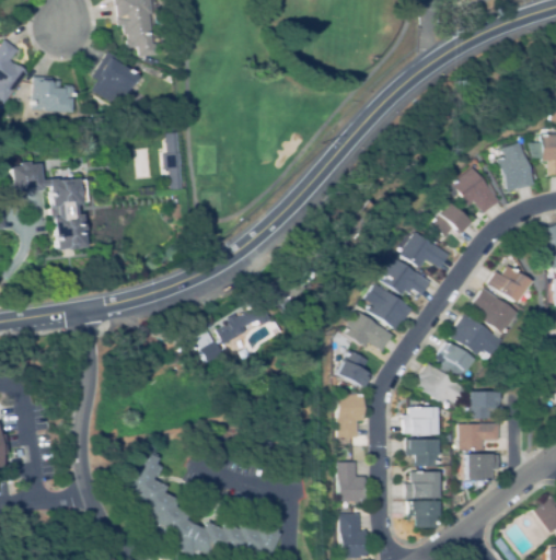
[(114,0),(151,0),(153,13),(150,14),(154,44),(157,44),(158,55),(139,57),(138,47),(128,48),(127,39),(128,39),(128,34),(124,35),(123,25),(117,26),(116,18),(118,16),(117,6),(115,6),(114,0)]
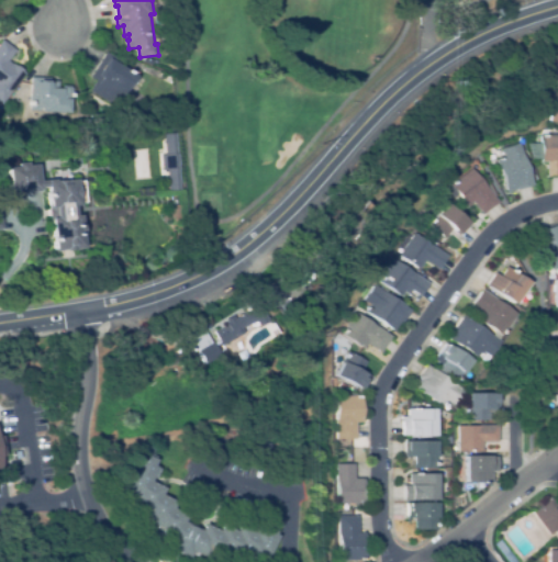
[(29,72),(4,104),(0,100),(0,45),(4,40),(19,51),(11,60),(15,64),(29,72)]
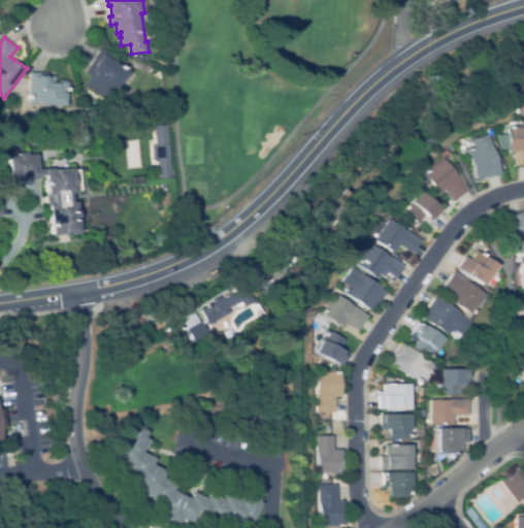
[(112,100),(87,85),(93,75),(89,73),(102,48),(116,57),(112,61),(131,71),(127,79),(125,77),(112,100)]
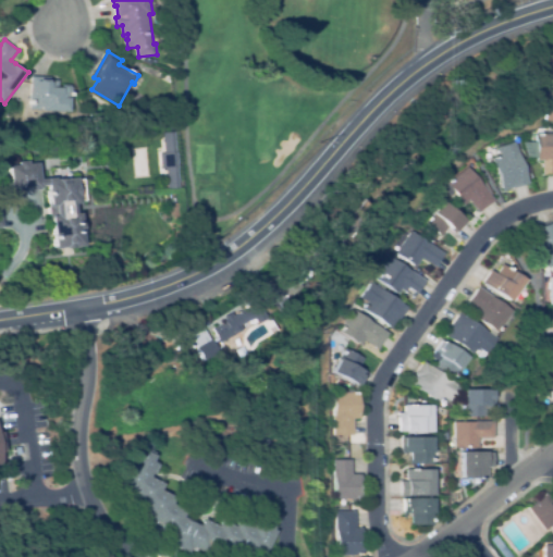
[(71,112),(40,111),(40,110),(33,109),(33,96),(37,96),(37,81),(40,81),(40,76),(53,76),(53,79),(61,81),(61,86),(64,86),(64,85),(73,85),(73,87),(75,87),(75,100),(71,100),(71,112)]
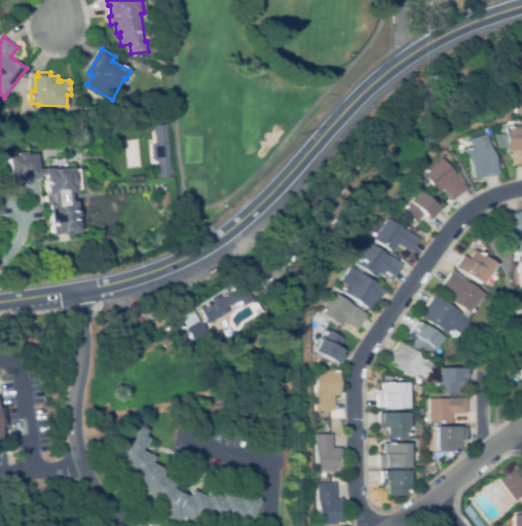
[(166,124),(171,171),(172,178),(170,178),(160,179),(159,159),(154,159),(153,145),(157,145),(156,136),(155,125),(166,124)]
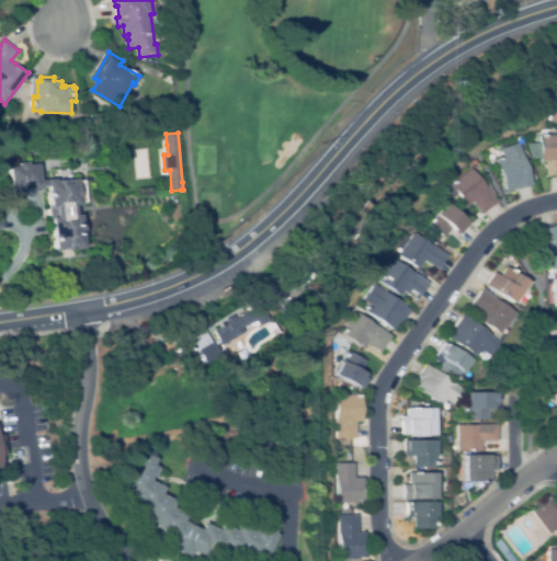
[(556,175),(550,176),(549,161),(544,161),(543,135),(556,134),(556,175)]
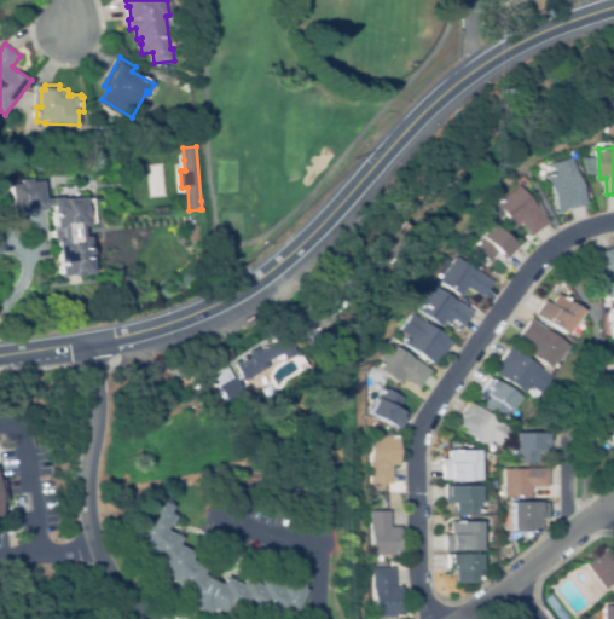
[(577,157),(591,203),(574,209),(573,208),(562,212),(551,175),(560,173),(557,163),(577,157)]
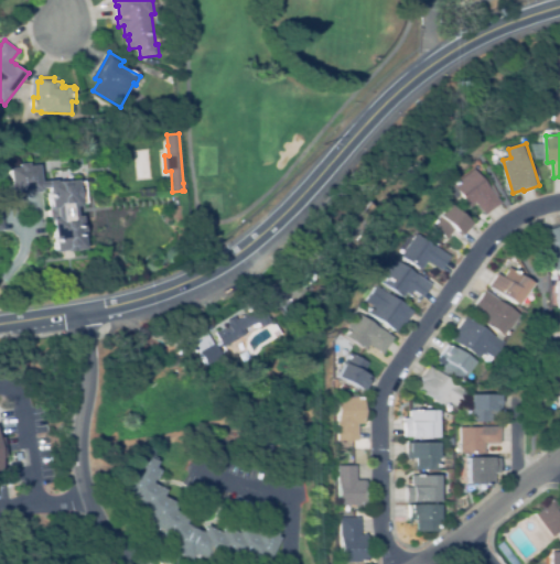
[(12,194),(9,169),(19,167),(19,164),(29,163),(29,166),(40,165),(41,182),(55,181),(56,183),(61,182),(61,181),(68,181),(70,181),(77,181),(78,182),(85,182),(87,203),(83,203),(84,207),(88,207),(89,213),(84,213),(84,217),(76,218),(77,223),(83,221),(86,249),(85,249),(75,250),(75,251),(67,251),(65,252),(65,251),(55,252),(53,239),(52,219),(56,218),(56,215),(55,208),(51,209),(50,202),(49,202),(47,191),(49,191),(49,188),(42,188),(42,191),(40,191),(40,192),(30,193),(30,192),(24,193),(24,194),(14,195),(14,194),(12,194)]
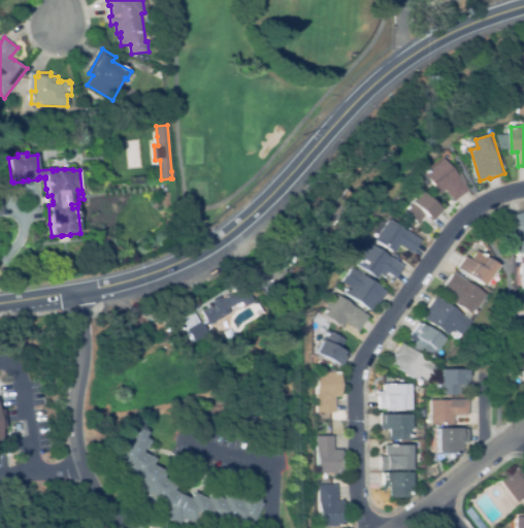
[(448,158),(461,176),(462,175),(472,190),(458,201),(449,189),(446,191),(447,193),(445,195),(428,173),(448,158)]
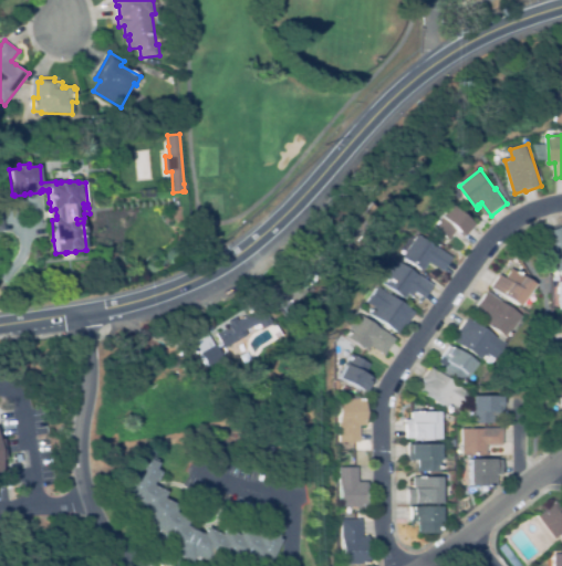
[(455,205),(478,226),(467,238),(460,231),(453,240),(437,224),(440,221),(436,216),(441,210),(446,215),(455,205)]
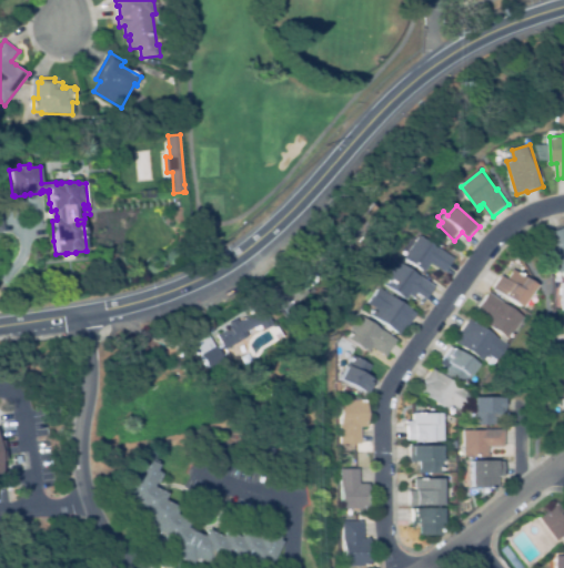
[(563,271),(555,274),(546,250),(559,246),(553,232),(563,229),(563,271)]
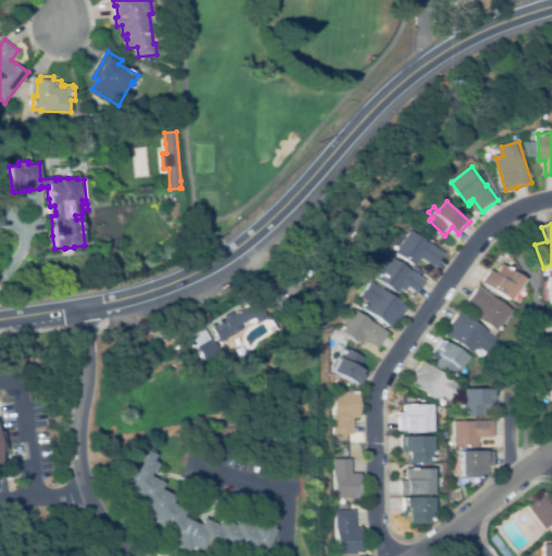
[(415,230),(448,253),(439,266),(426,257),(421,266),(400,253),(415,230)]
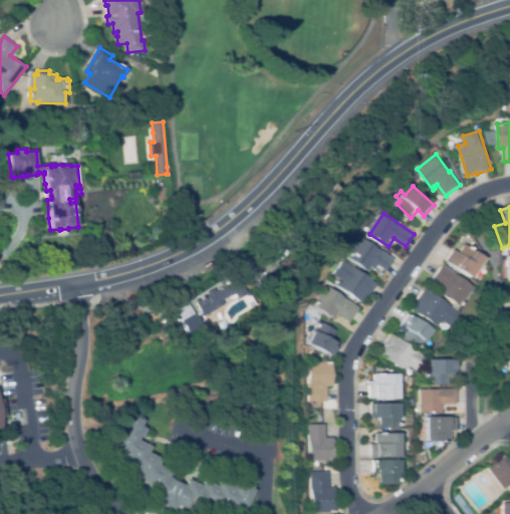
[(365,237),(384,250),(384,249),(398,259),(387,275),(374,267),(371,271),(351,257),(365,237)]
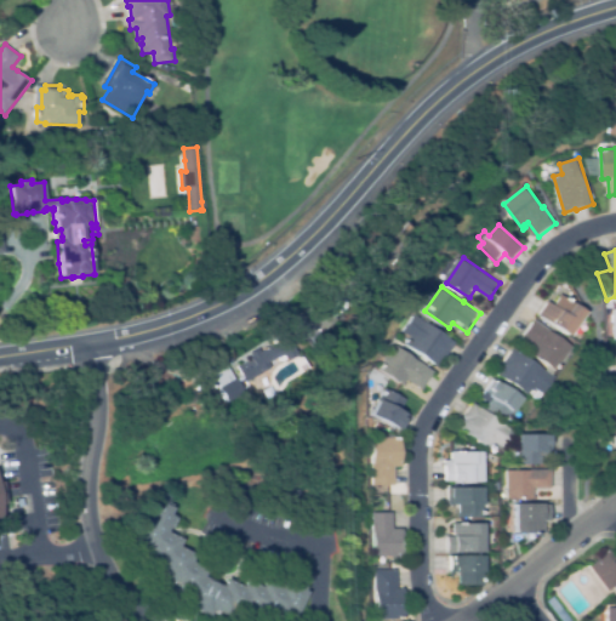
[(571,336),(541,315),(551,301),(557,306),(564,295),(588,312),(571,336)]
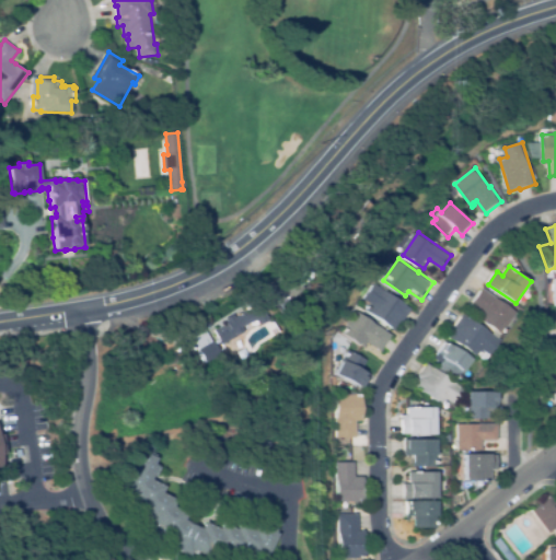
[(379,283),(415,308),(406,322),(405,321),(398,329),(371,311),(375,303),(369,299),(379,283)]
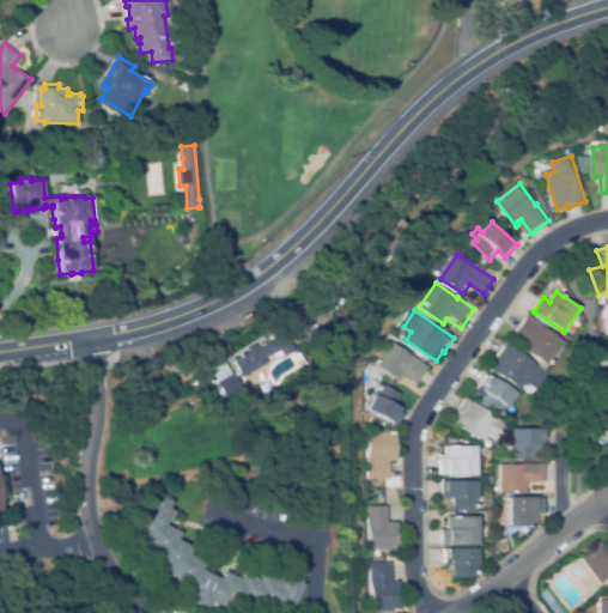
[(530,316),(567,343),(551,365),(527,349),(532,343),(518,333),(530,316)]
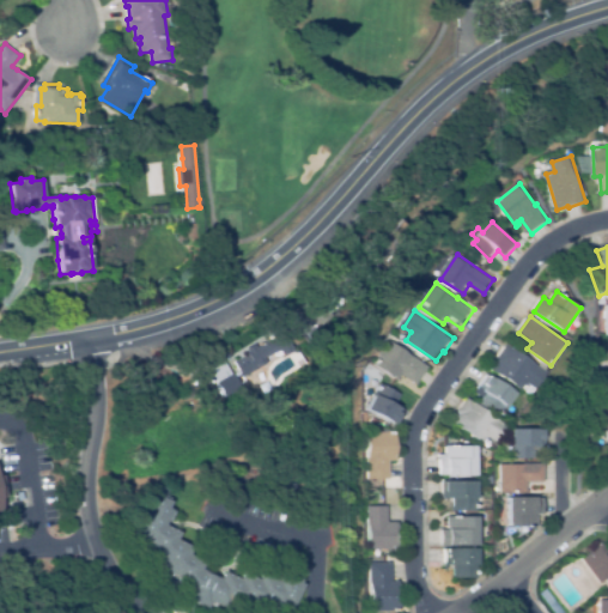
[(296,347),(243,374),(237,362),(251,354),(248,349),(286,329),(296,347)]
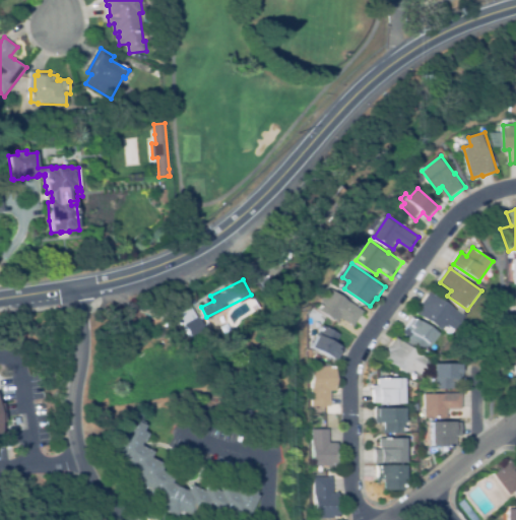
[(335,288),(355,303),(356,302),(369,311),(358,326),(345,318),(343,321),(344,322),(343,324),(321,309),(335,288)]
